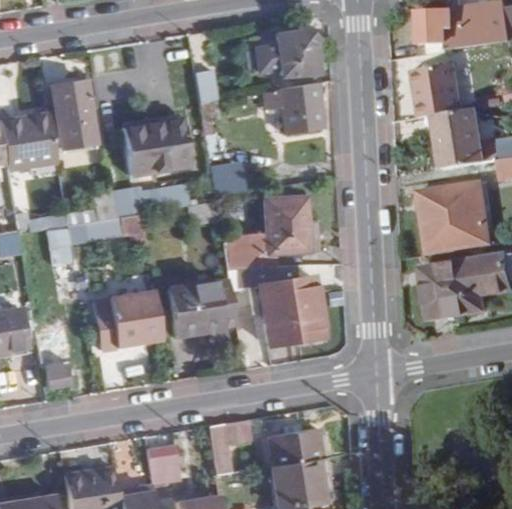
[(452,8),(419,10),(422,40),(444,39),(446,49),(495,42),(511,40),(510,32),(505,2),(505,0),(461,6),(463,23),(455,23),(452,8)]
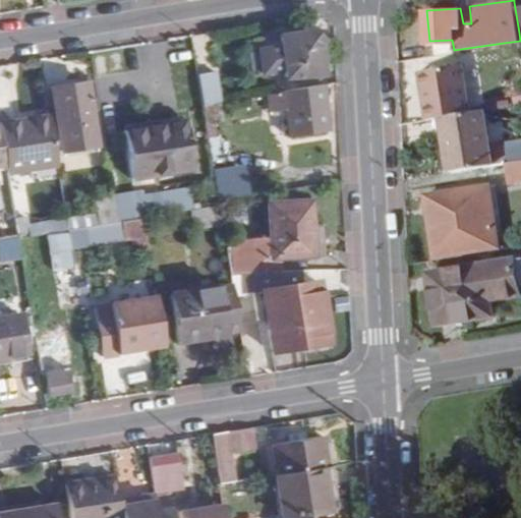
[(469,6),(460,8),(463,23),(471,23),(469,6)]
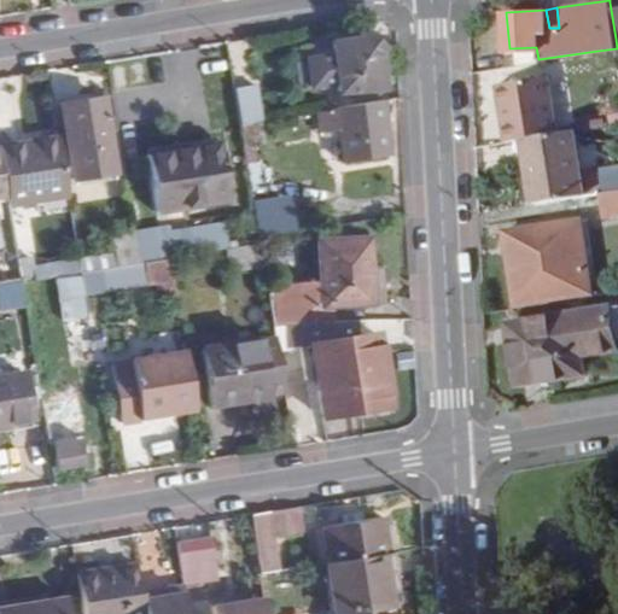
[(362,34),(332,40),(333,62),(315,65),(318,89),(337,87),(338,88),(382,85),(378,52),(383,46),(366,30),(362,34)]
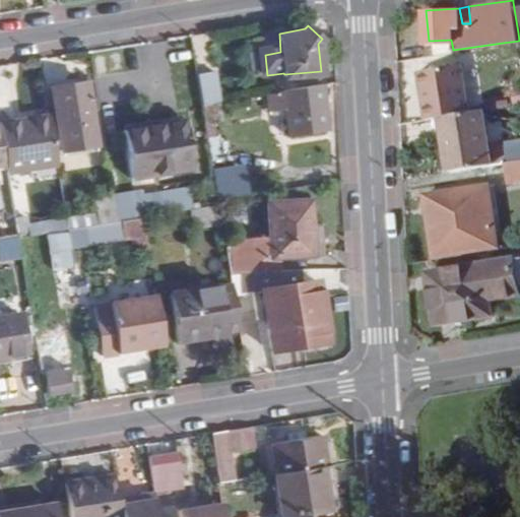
[(451,40),(429,41),(430,54),(453,50),(451,40)]
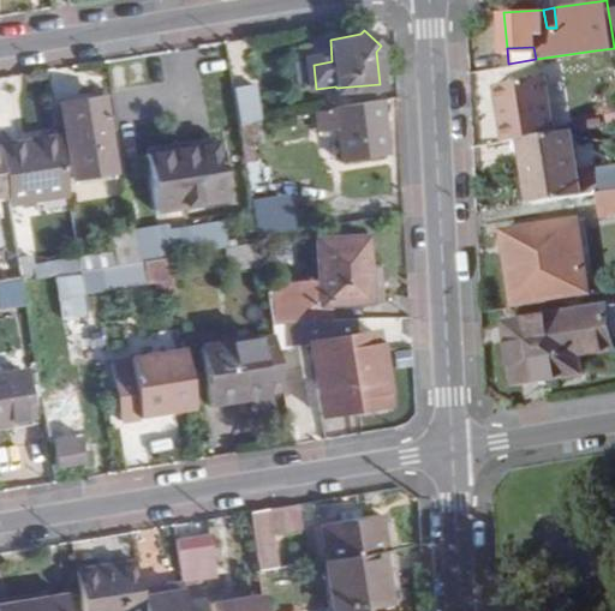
[(521,136),(556,131),(547,75),(495,83),(505,139),(521,136)]
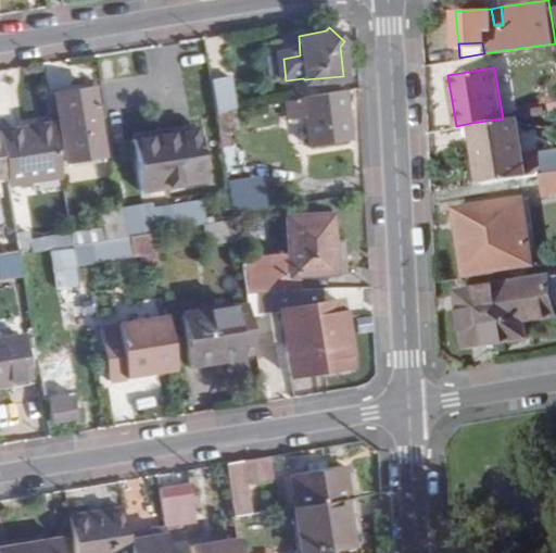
[(232,107),(235,105),(230,74),(210,77),(215,110),(232,107)]
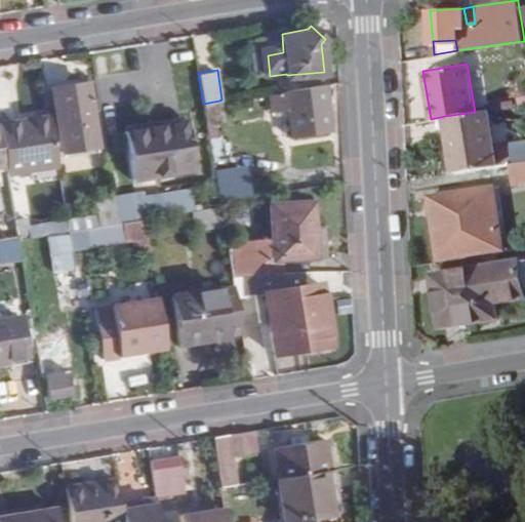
[(87,80),(52,86),(64,149),(97,143),(87,80)]
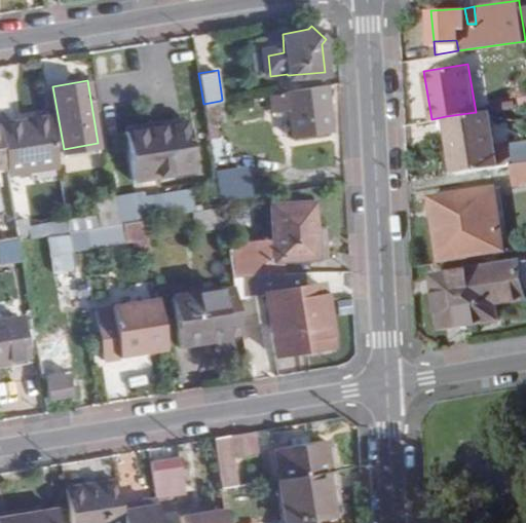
[(326,83),(270,92),(273,111),(288,108),(292,136),(332,129),(326,83)]
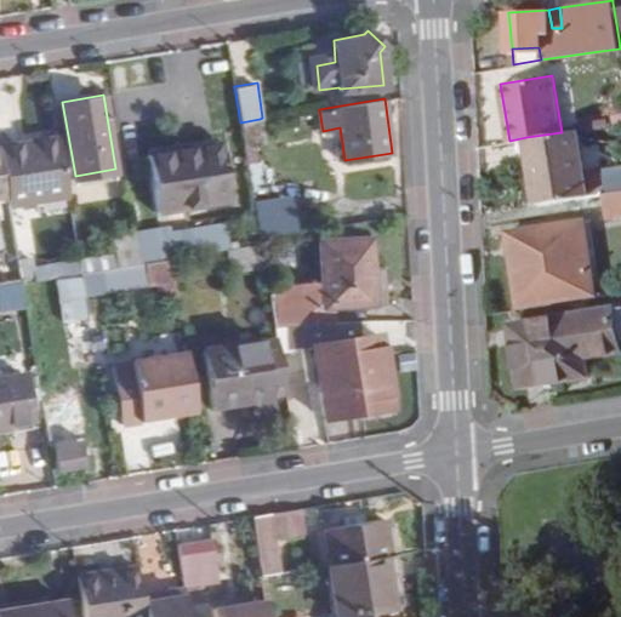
[(260,119),(240,123),(252,190),(267,188),(262,160),(258,161),(255,142),(263,141),(260,119)]
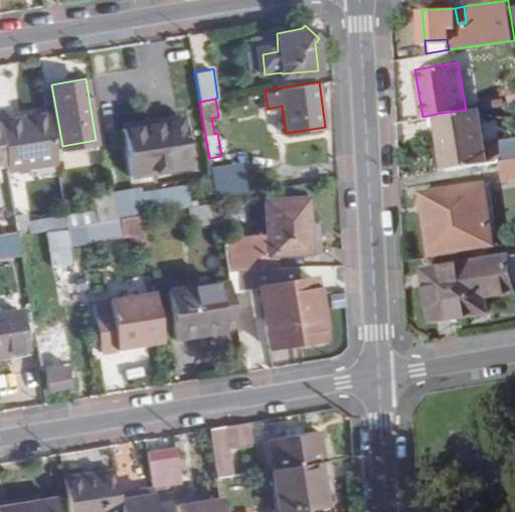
[(466,110),(437,114),(446,168),(488,161),(480,108),(466,110)]
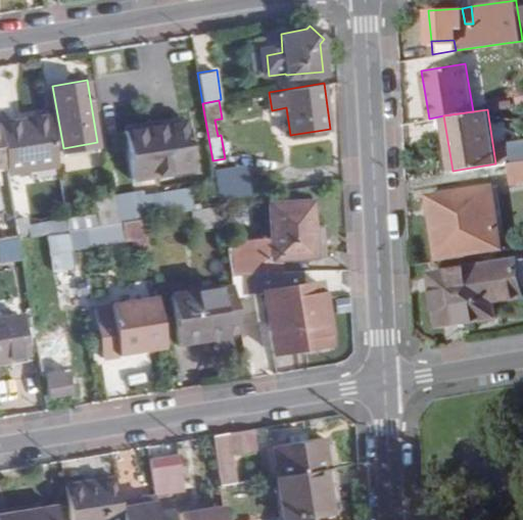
[(49,113),(0,121),(0,124),(6,161),(7,172),(58,163),(49,113)]
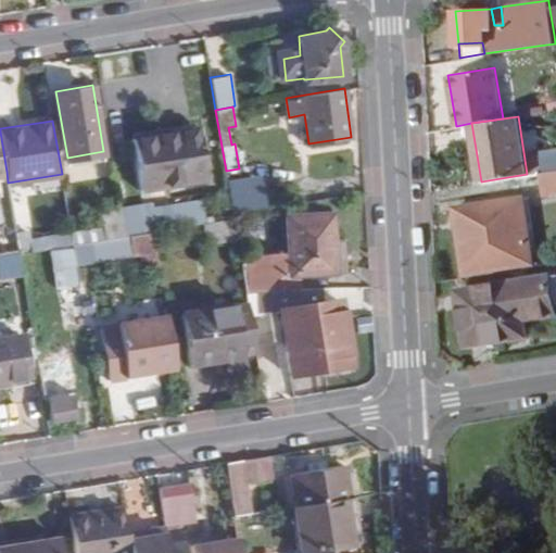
[(193,127),(135,137),(144,187),(202,176),(193,127)]
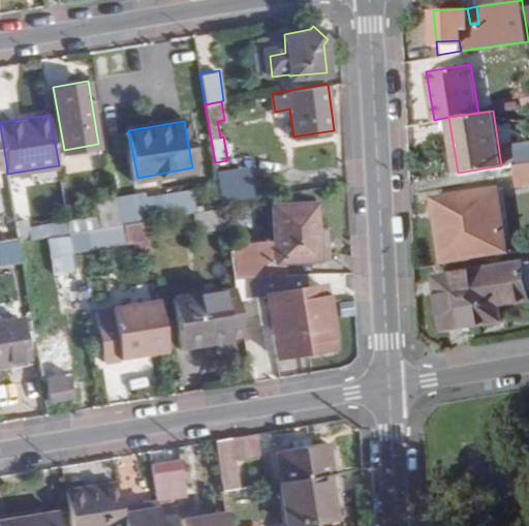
[(528,141),(511,145),(515,163),(528,160),(528,141)]
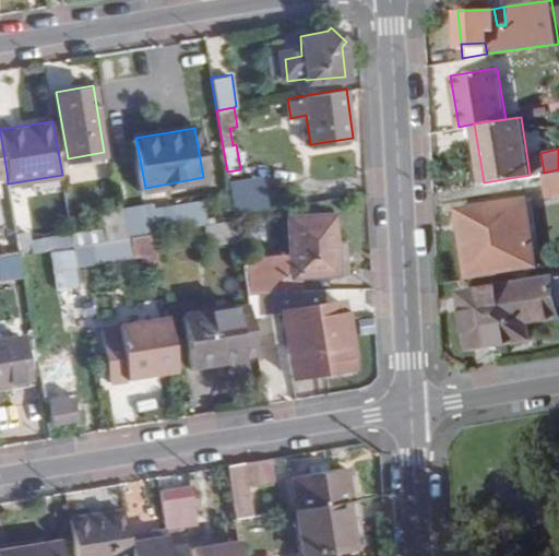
[(558,169),(544,173),(547,193),(558,190),(558,169)]
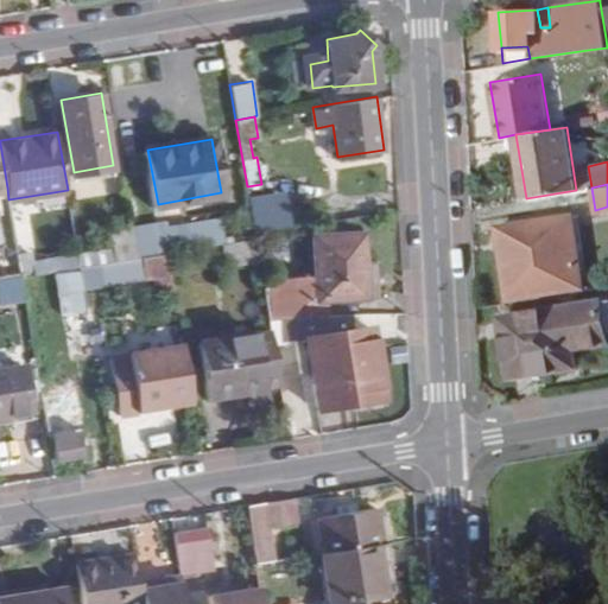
[(286,202),(251,208),(254,231),(291,224),(286,202)]
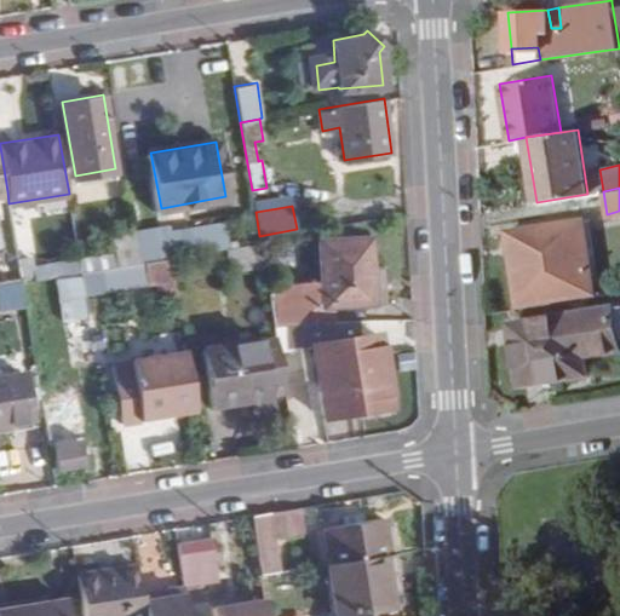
[(137,230),(142,260),(171,257),(260,241),(259,236),(256,212),(254,208),(247,211),(250,232),(201,241),(197,226),(170,231),(167,224),(137,230)]
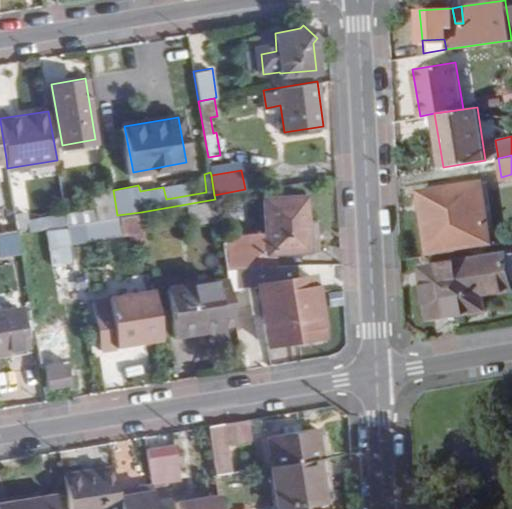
[(482,182),(470,184),(474,204),(485,202),(482,182)]
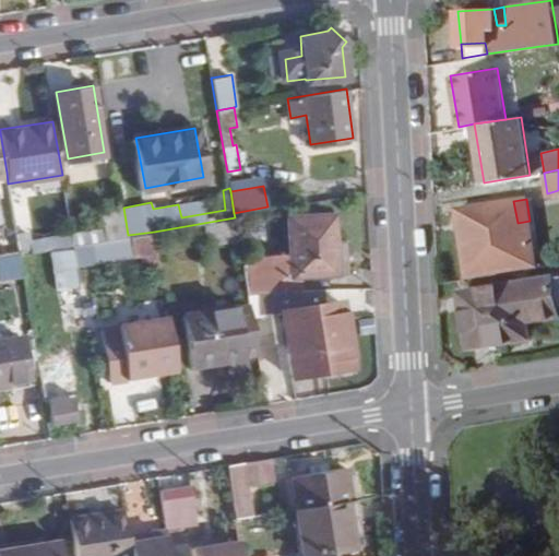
[(458,211),(470,276),(537,265),(530,221),(518,223),(513,201),(458,211)]
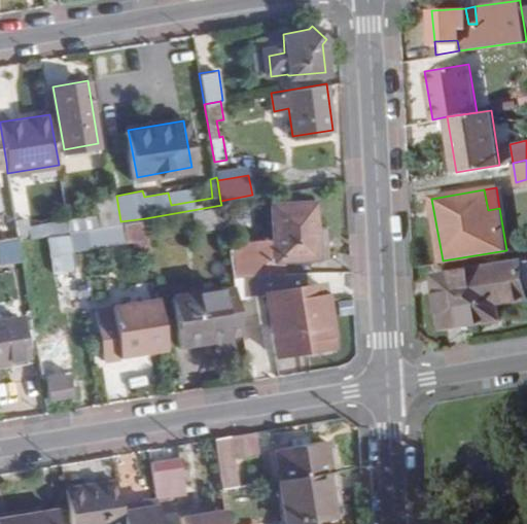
[(68,219),(69,231),(120,221),(116,196),(97,199),(100,215),(68,219)]
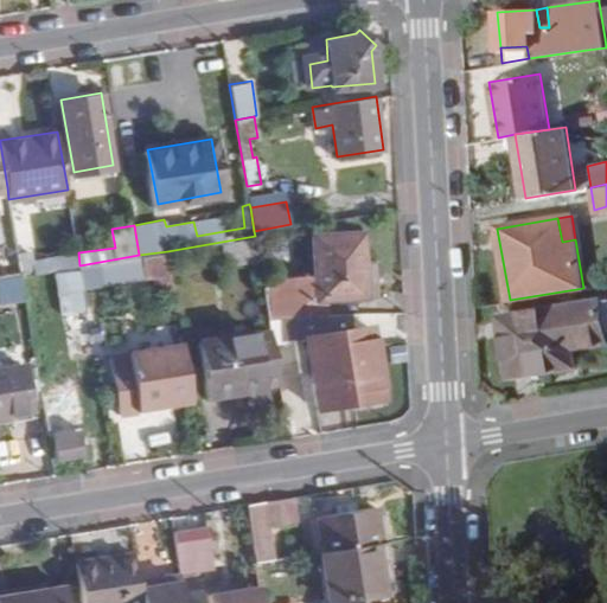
[(315,276),(318,296),(324,296),(365,293),(362,232),(313,235),(315,276)]
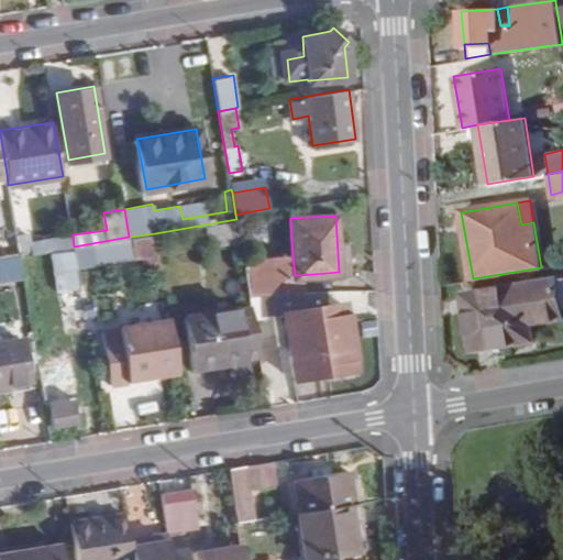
[(17,233),(0,235),(0,252),(19,250),(17,233)]
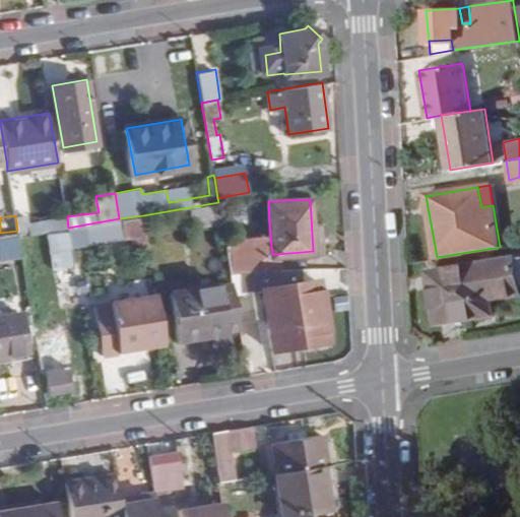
[(67,216),(66,215),(55,217),(56,229),(57,229),(68,228),(67,216)]
